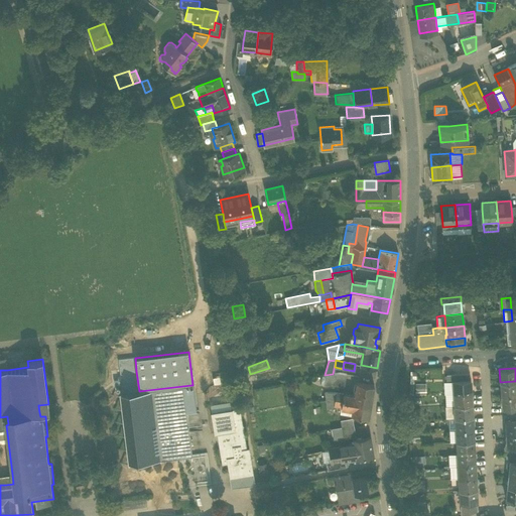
[(119,385),(120,389),(120,393),(139,391),(136,371),(132,371),(133,375),(118,377),(119,385)]
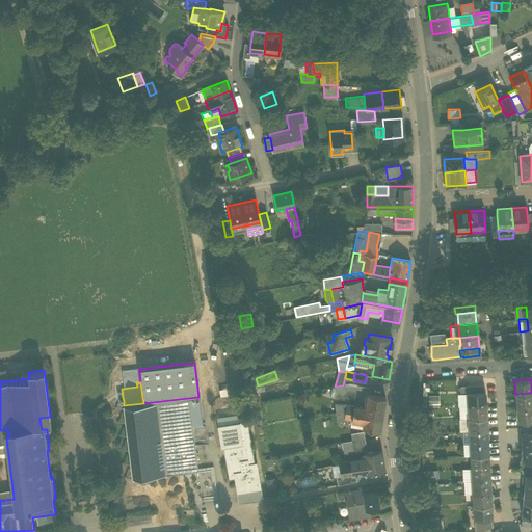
[(341,395),(355,398),(357,386),(350,384),(343,386),(341,395)]
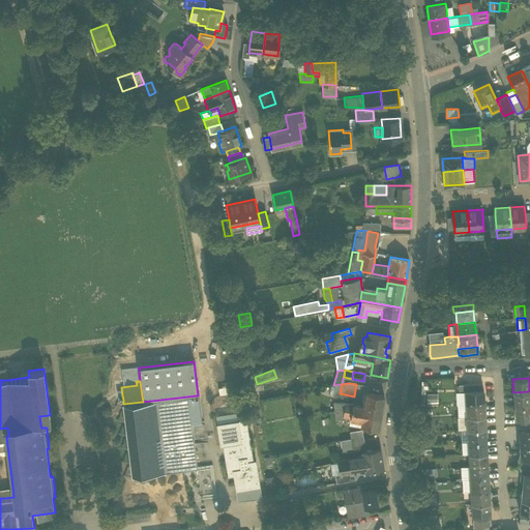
[(332,394),(340,393),(342,384),(333,385),(332,394)]
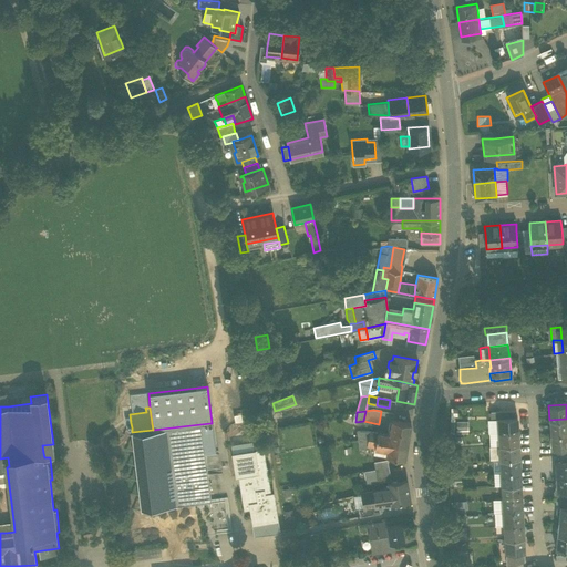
[(241,413),(234,415),(235,423),(243,421),(241,413)]
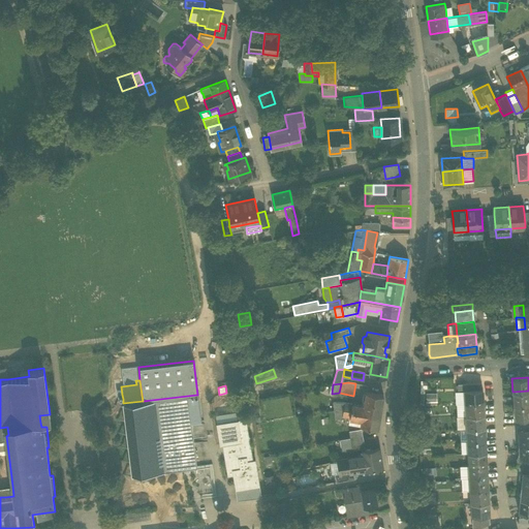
[(457,404),(466,403),(466,391),(458,392),(456,392),(457,404)]
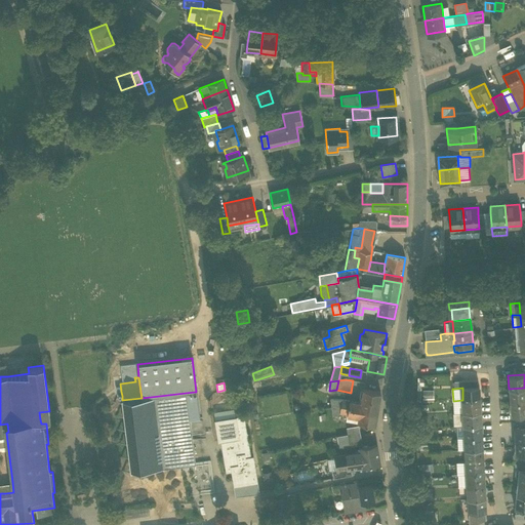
[(462,388),(462,400),(480,399),(479,388),(478,388),(463,388),(462,388)]
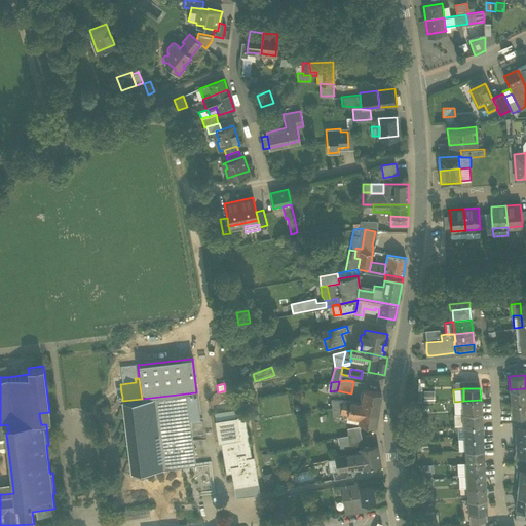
[(525,401),(525,388),(510,389),(511,403),(525,401)]
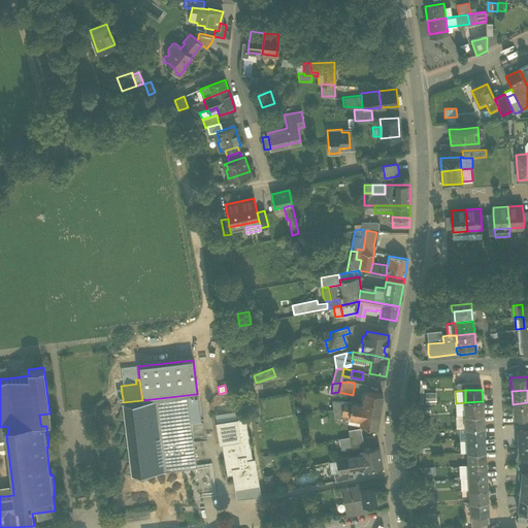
[(344,401),(342,408),(378,415),(383,394),(366,391),(363,404),(351,402),(344,401)]
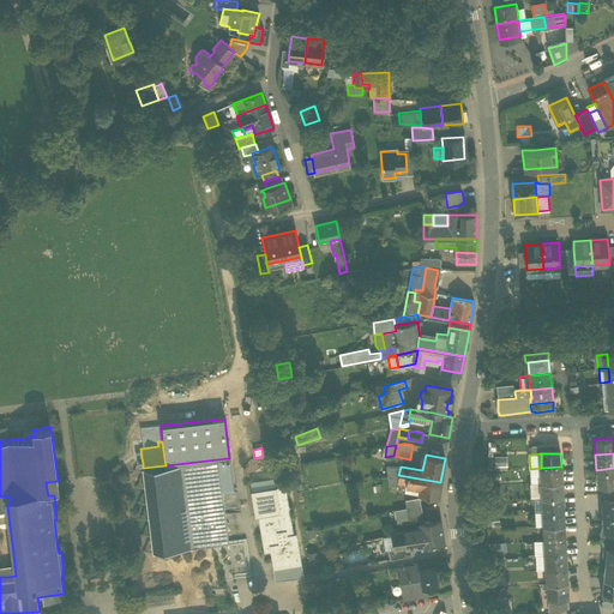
[(507,469),(506,456),(494,456),(494,469),(507,469)]
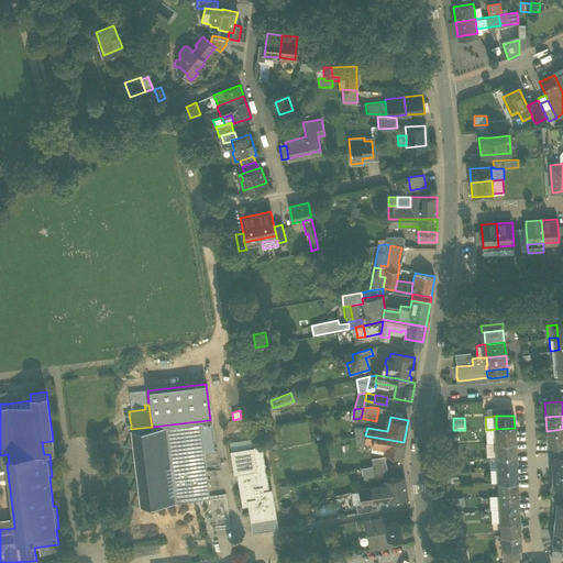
[(199,421),(201,443),(212,442),(209,420),(199,421)]
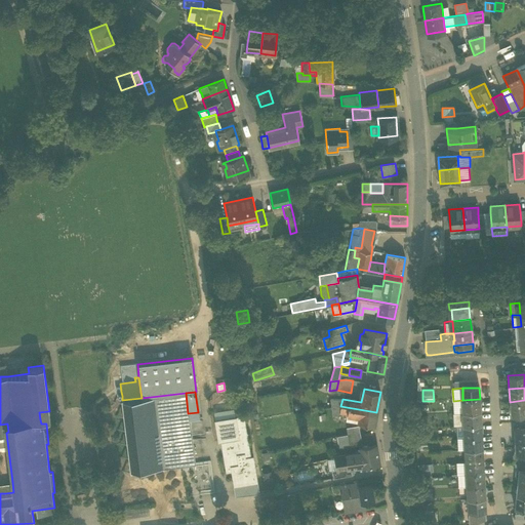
[(196,392),(195,392),(198,412),(188,413),(189,417),(199,416),(196,392)]
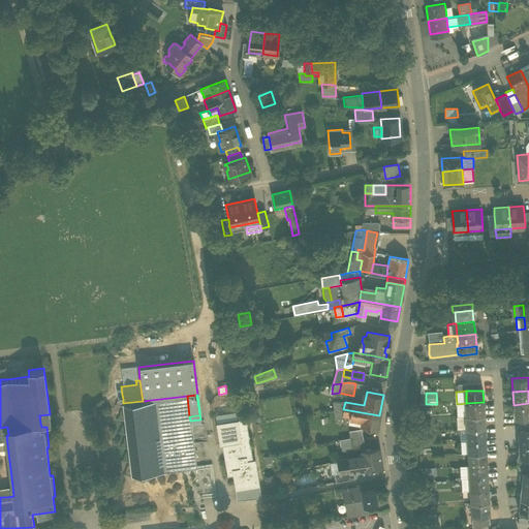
[(195,465),(190,421),(189,416),(187,396),(143,401),(123,403),(132,473),(153,470),(165,469),(178,467),(181,467),(180,461),(188,460),(189,466),(195,465)]
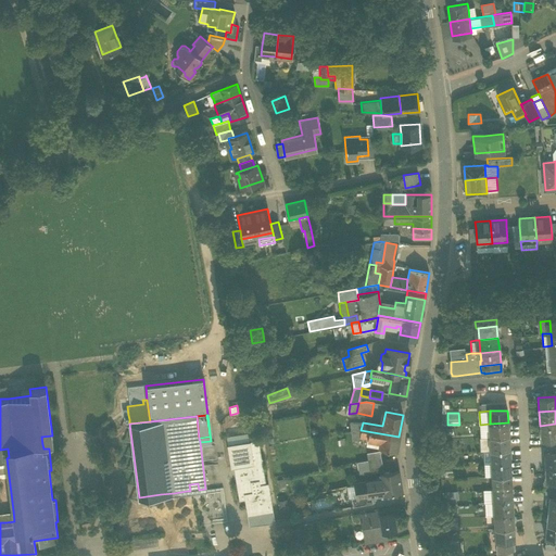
[(363,422),(350,422),(352,431),(361,430),(363,422)]
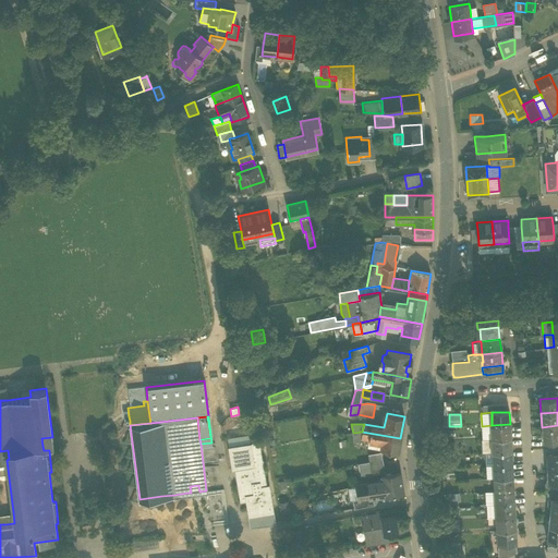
[(510,438),(510,424),(492,425),(493,438),(510,438)]
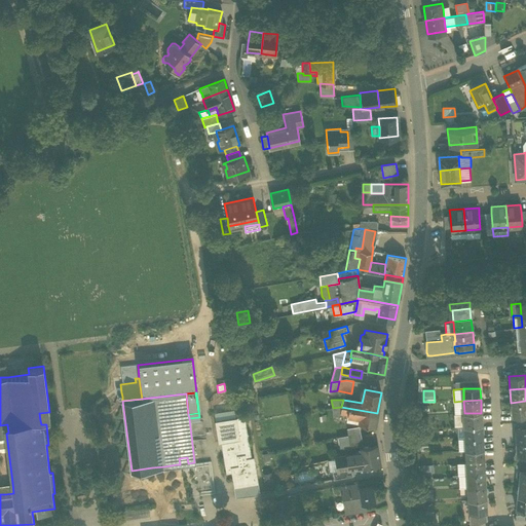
[(454,414),(463,413),(464,413),(463,401),(454,402),(453,402),(454,414)]
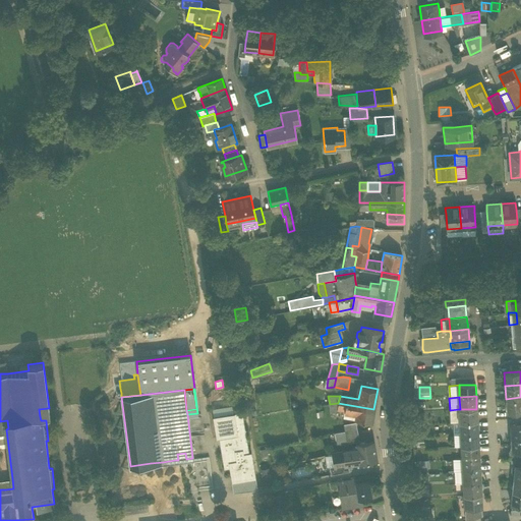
[(520,397),(506,399),(507,412),(515,411),(520,410),(520,397)]
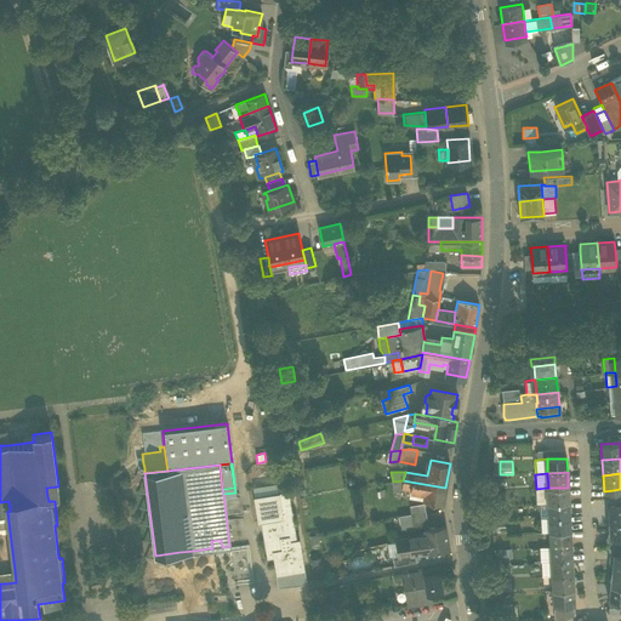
[(403,480),(393,482),(394,493),(402,491),(402,488),(403,480)]
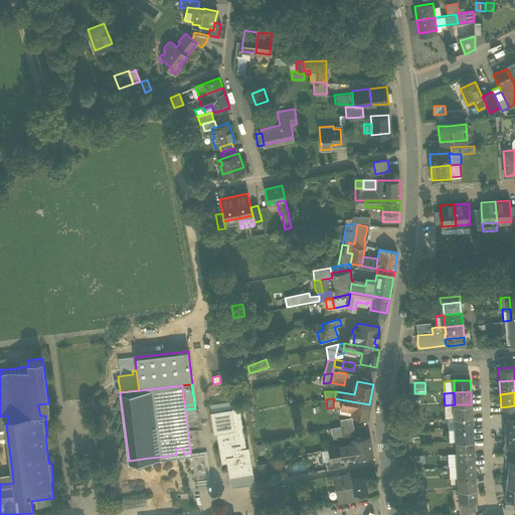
[(367,416),(369,404),(334,398),(333,404),(341,405),(352,407),(351,413),(367,416)]
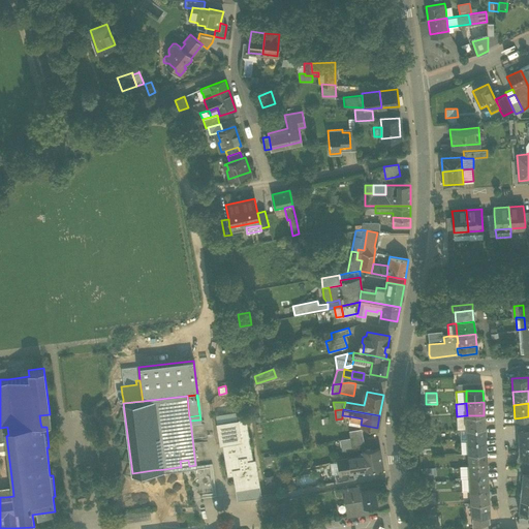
[(215,413),(216,422),(239,418),(237,410),(215,413)]
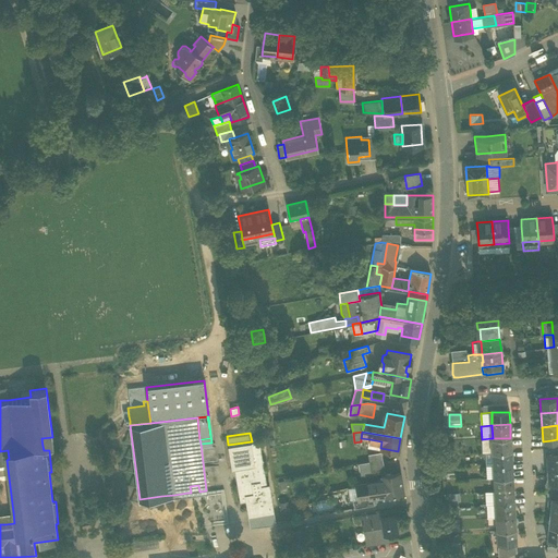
[(492,438),(482,439),(481,439),(482,452),(485,452),(492,452),(492,438)]
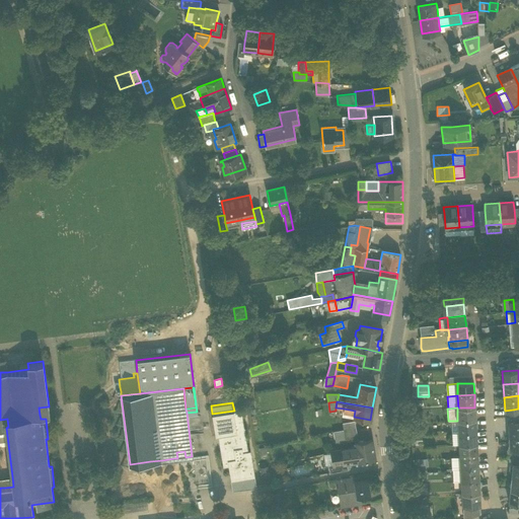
[(475,420),(474,408),(458,408),(457,408),(457,421),(459,420),(475,420)]
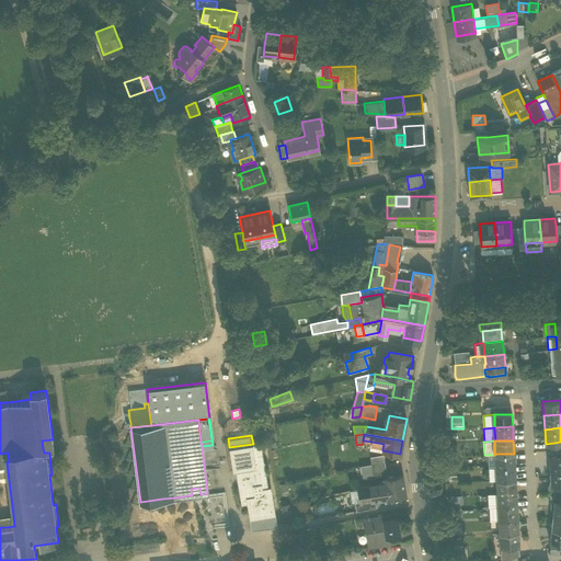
[(382,451),(382,450),(384,444),(371,442),(369,449),(382,451)]
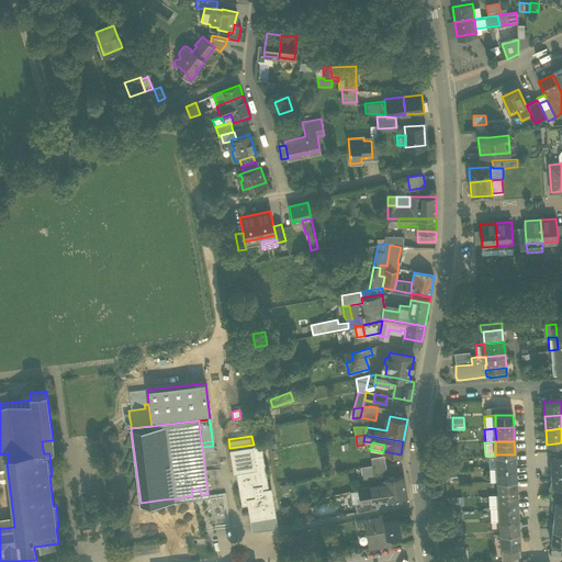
[(261,444),(254,445),(255,457),(263,456),(261,444)]
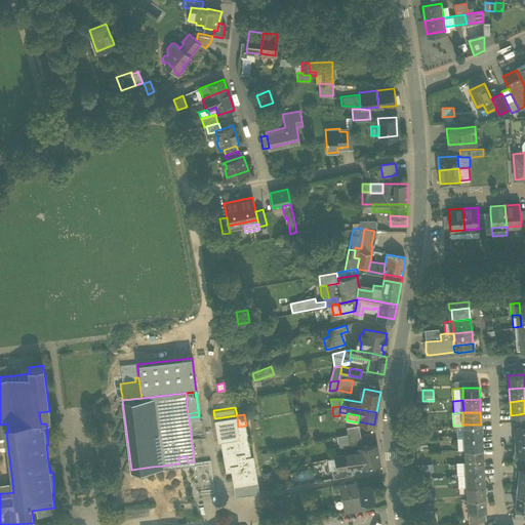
[(231,471),(233,485),(257,481),(253,454),(250,455),(246,426),(238,427),(237,415),(214,418),(217,441),(220,440),(226,472),(231,471)]
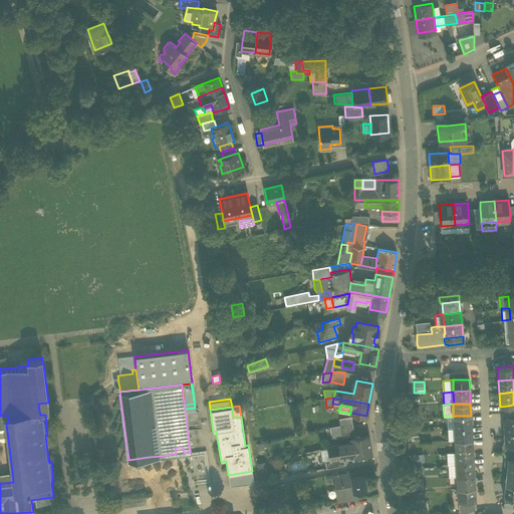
[(0,424),(6,424),(8,423),(7,415),(0,416),(0,424)]
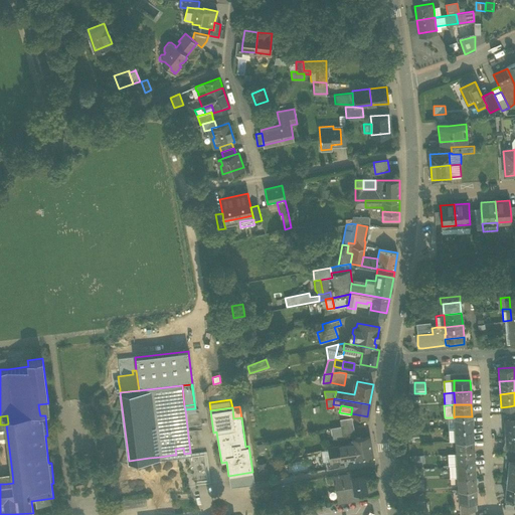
[(473,428),(472,416),(456,416),(456,428),(473,428)]
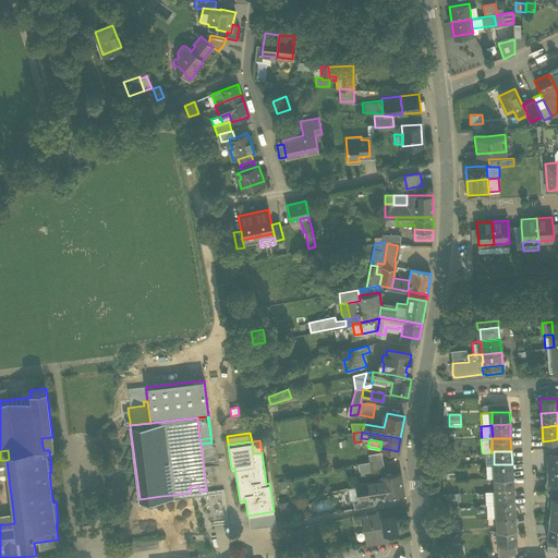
[(385,472),(383,459),(381,452),(368,453),(370,461),(372,470),(372,474),(385,472)]
